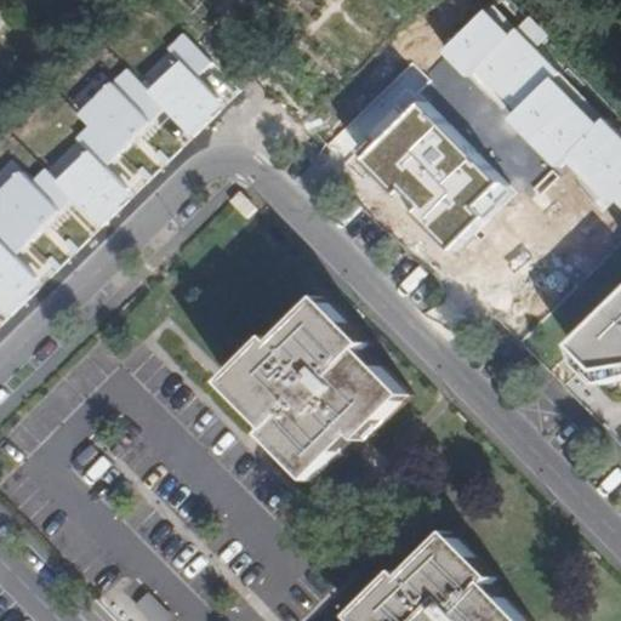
[(180,60),(198,79),(214,62),(183,33),(167,50),(180,60)]
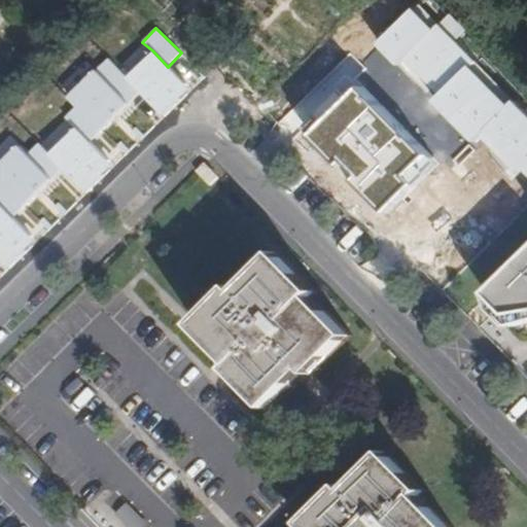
[(152,50),(127,76),(141,91),(167,115),(191,91),(168,67),(152,50)]
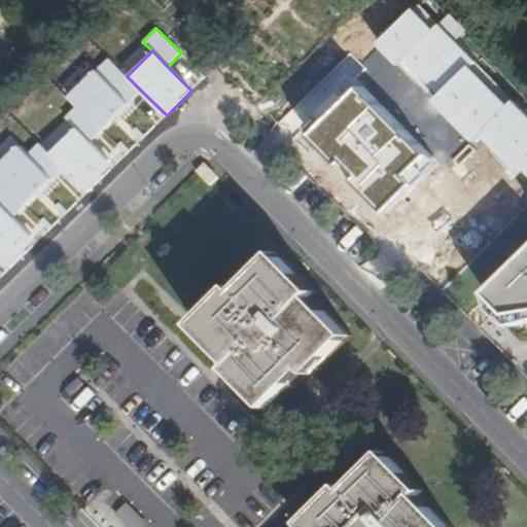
[(108,56),(95,69),(128,103),(141,91),(127,76),(108,56)]
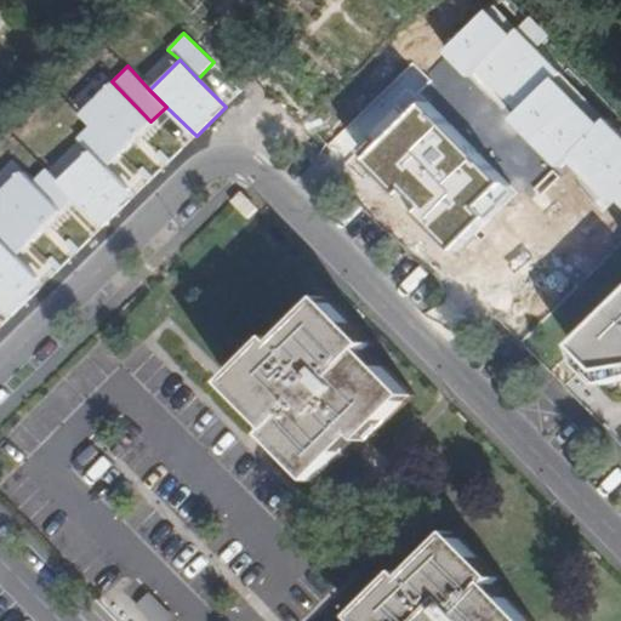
[(89,127),(115,155),(151,121),(112,81),(77,114),(89,127)]
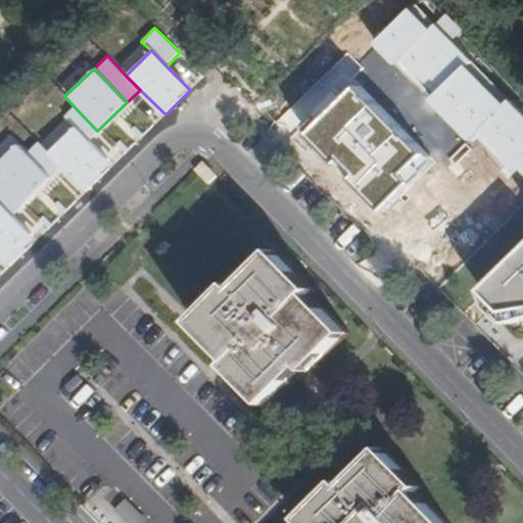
[(304,135),(381,216),(435,164),(358,84),(304,135)]
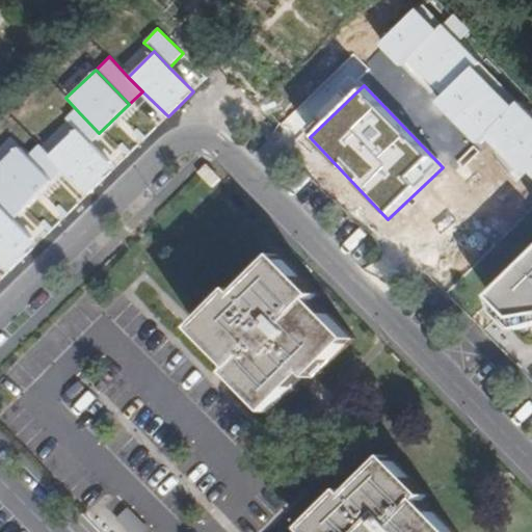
[(67,118),(75,127),(89,142),(99,133),(76,109),(67,118)]
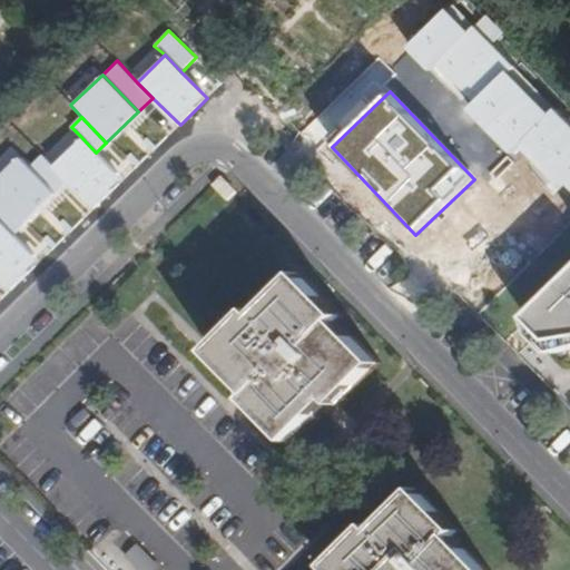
[(80,136),(51,165),(69,184),(92,207),(121,179),(96,153),(80,136)]
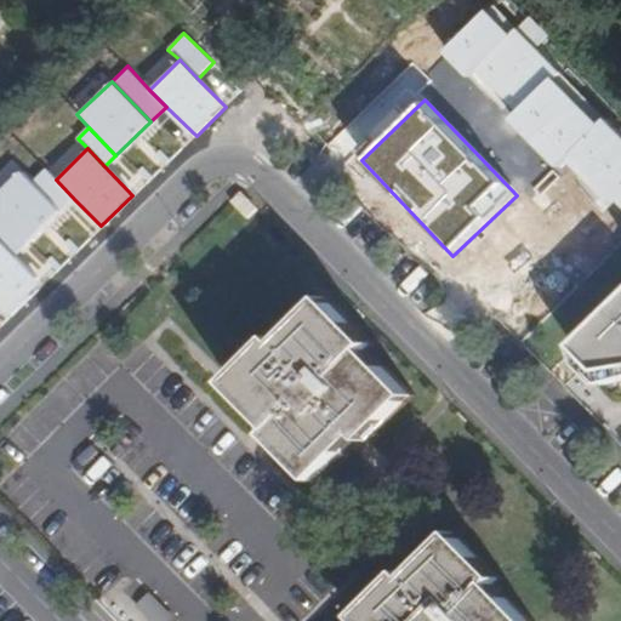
[(32,183),(61,215),(75,200),(56,180),(46,169),(32,183)]
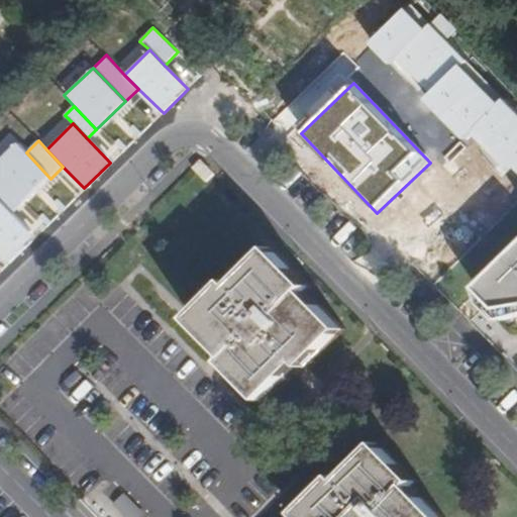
[(0,178),(23,204),(50,179),(26,152),(18,143),(0,161),(0,178)]
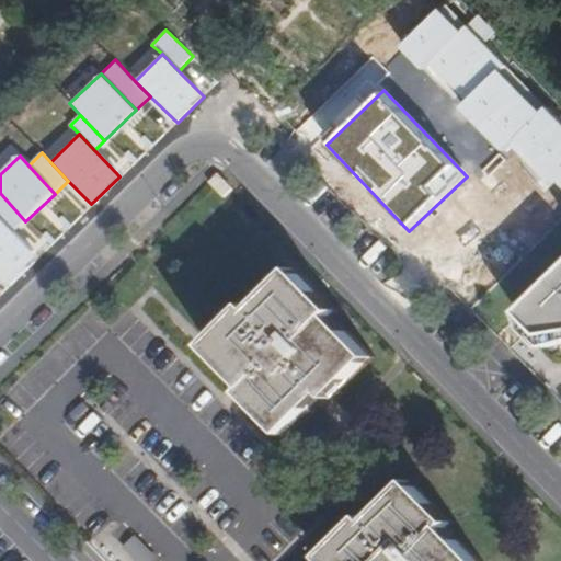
[(232,191),(218,175),(209,184),(225,198),(232,191)]
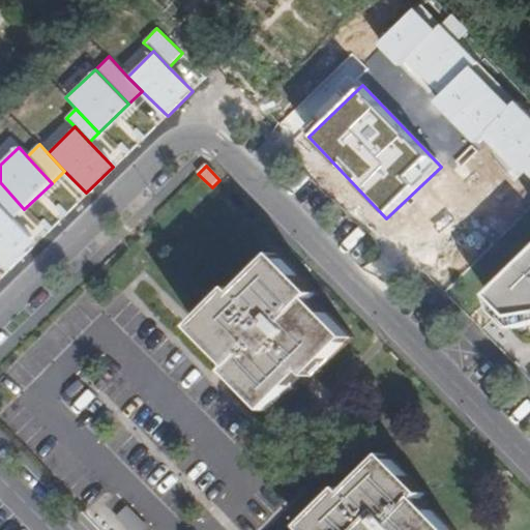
[(0,208),(11,221),(24,209),(0,182),(0,208)]
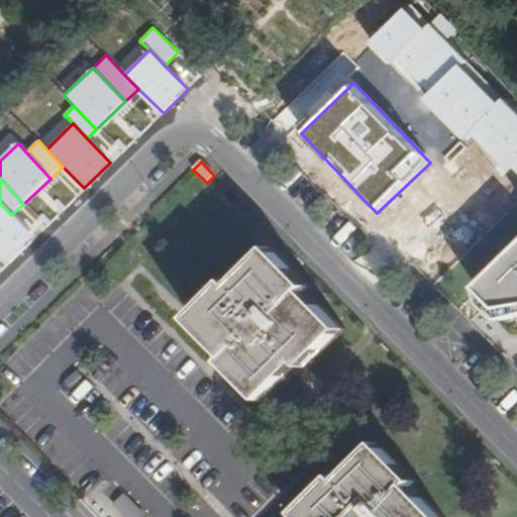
[(0,203),(0,254),(8,264),(34,238),(11,215),(0,203)]
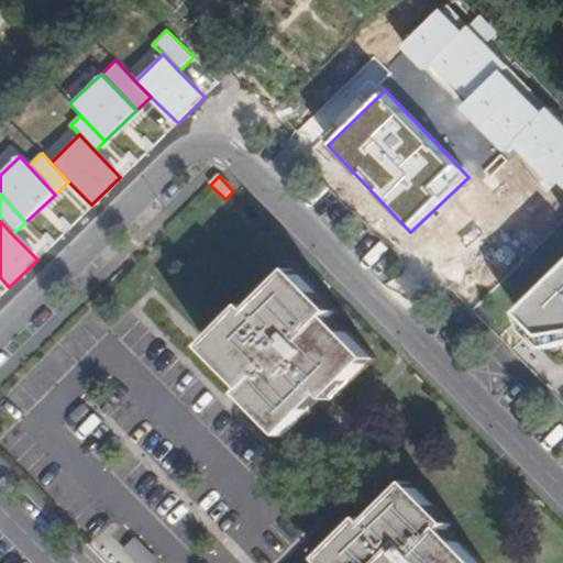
[(341,313),(300,272),(258,311),(255,308),(233,328),(213,349),(253,390),(249,394),(289,437),(331,397),(334,400),(377,359),(338,318),(341,313)]
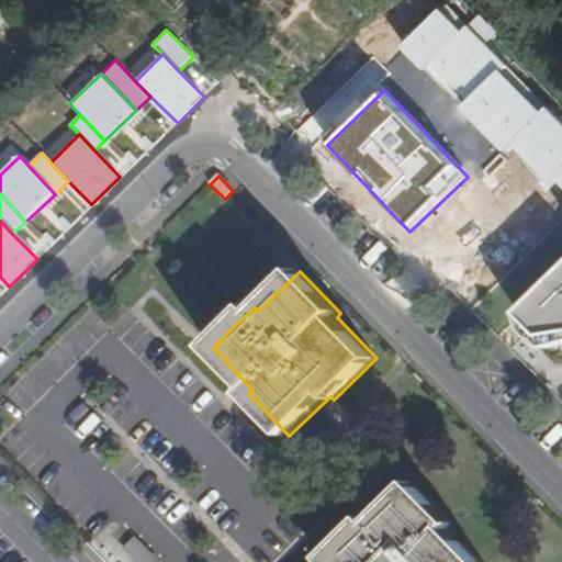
[(561,276),(524,314),(536,326),(531,330),(550,348),(561,345),(561,276)]
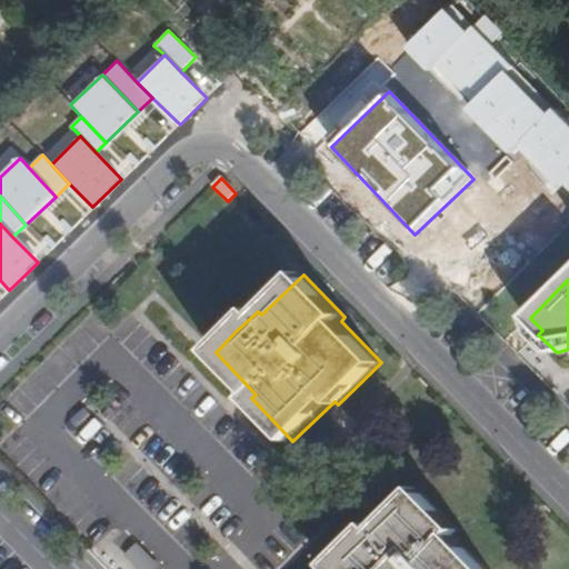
[(462,530),(421,489),(378,529),(373,526),(331,567),(333,568),(488,568),(456,536),(462,530)]
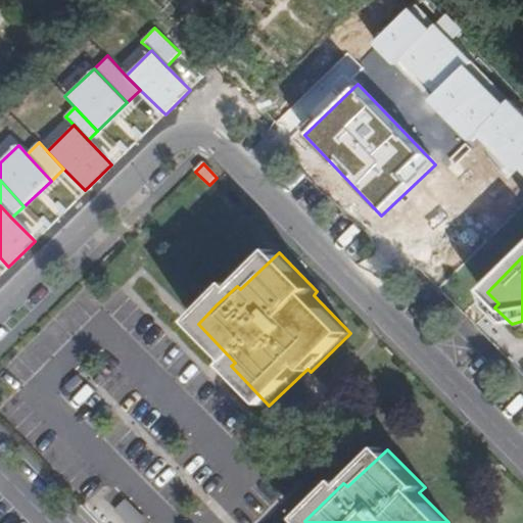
[(116,511),(129,522),(145,522),(147,522),(127,502),(116,511)]
